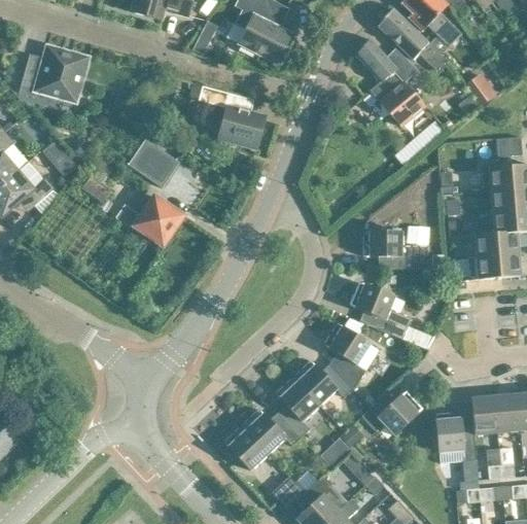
[(133,0),(131,10),(161,19),(163,8),(187,15),(190,0),(133,0)]
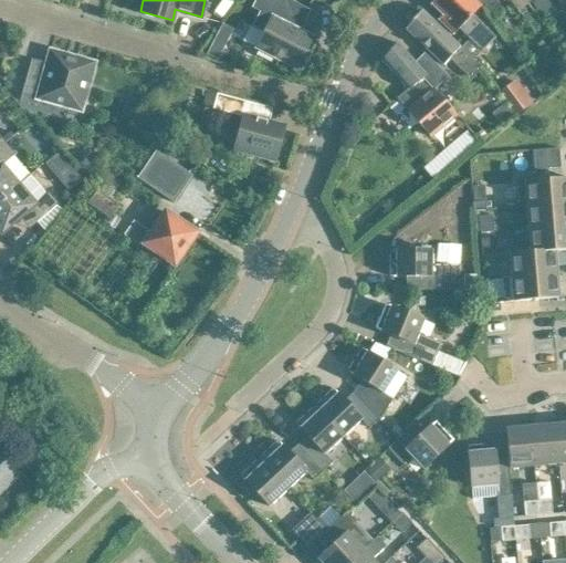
[(254,0),(251,7),(259,10),(252,24),(263,30),(255,47),(259,48),(257,53),(271,60),(273,55),(296,68),(313,35),(300,29),(310,8),(294,0),(254,0)]
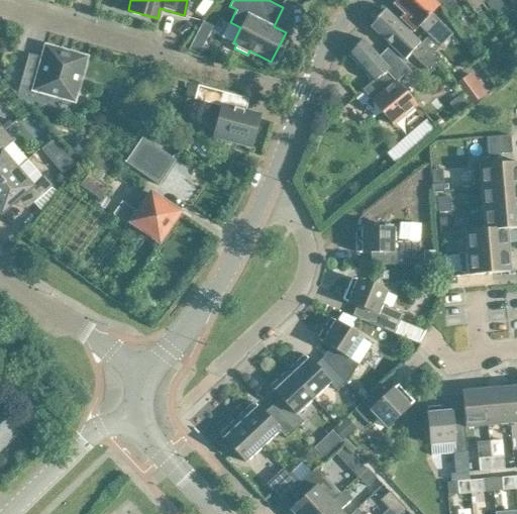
[(438,4),(433,0),(395,0),(393,2),(404,12),(400,16),(414,29),(419,24),(440,44),(452,31),(431,12),(438,4)]
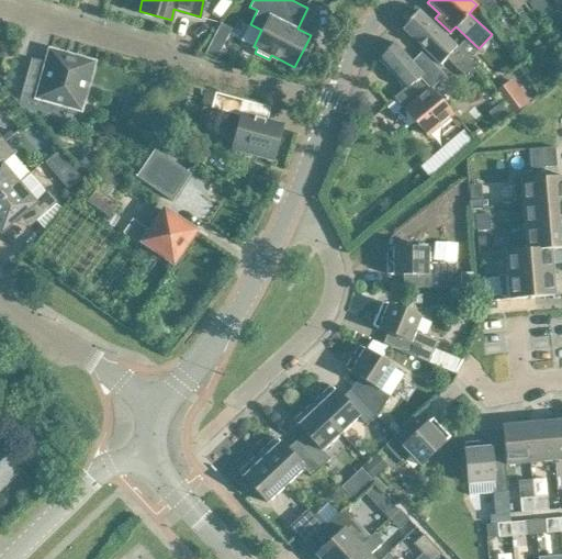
[(474,0),(487,18),(499,9),(492,0),(474,0)]
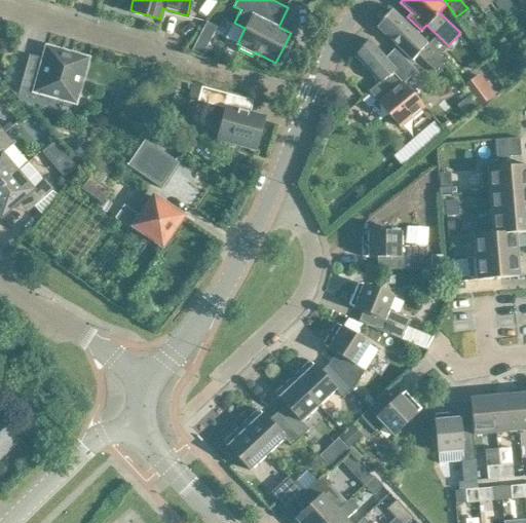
[(473,0),(481,9),(496,29),(505,23),(490,2),(491,0),(473,0)]
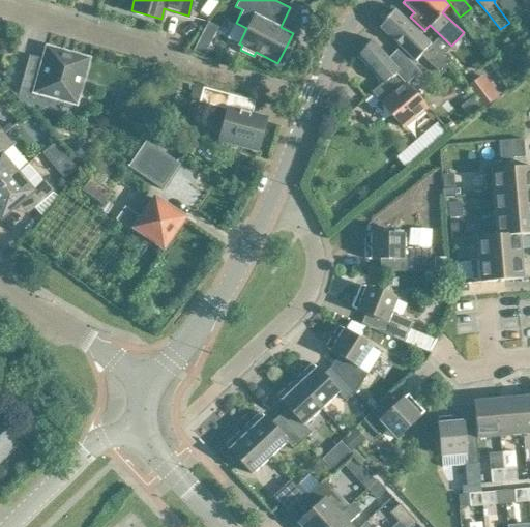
[(409,23),(395,9),(393,8),(380,25),(394,39),(415,58),(420,52),(441,72),(450,63),(431,44),(432,42),(409,23)]
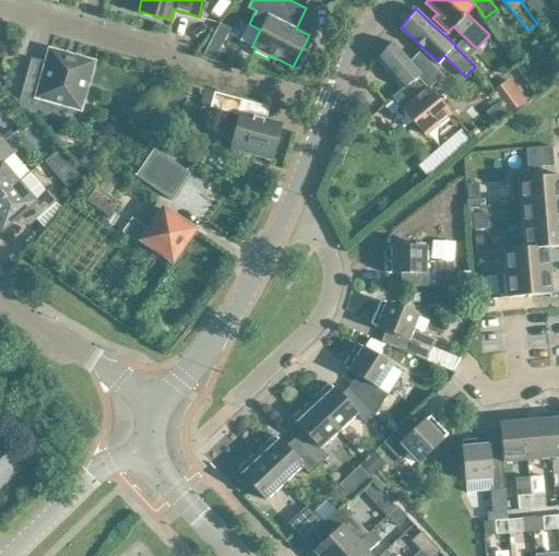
[(421,71),(411,58),(409,59),(392,40),(377,58),(402,86),(391,95),(414,121),(413,126),(417,131),(423,130),(425,133),(441,118),(450,109),(429,86),(417,75),(421,71)]
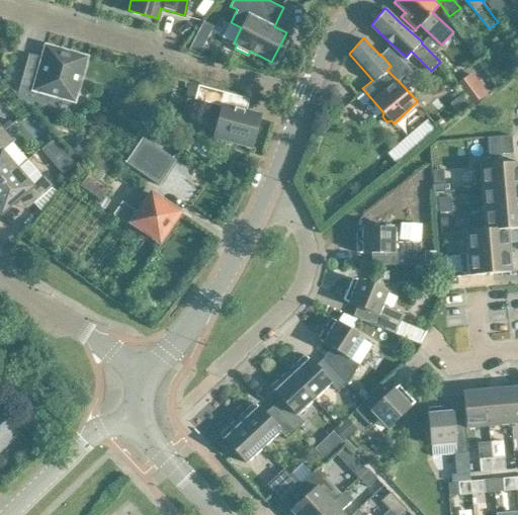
[(74,100),(87,56),(46,45),(42,57),(28,53),(18,90),(33,94),(34,89),(74,100)]
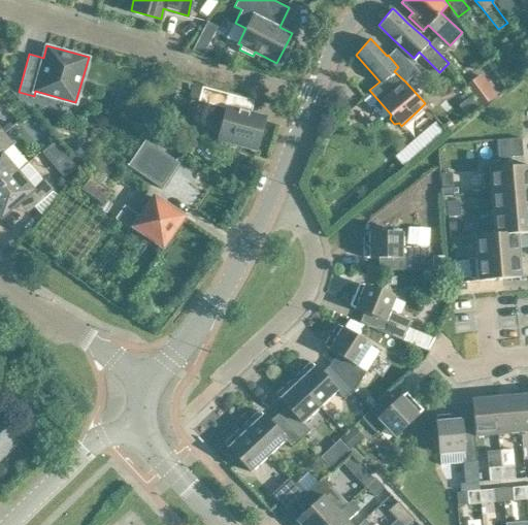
[(394,71),(405,81),(418,68),(396,47),(388,55),(398,67),(394,71)]
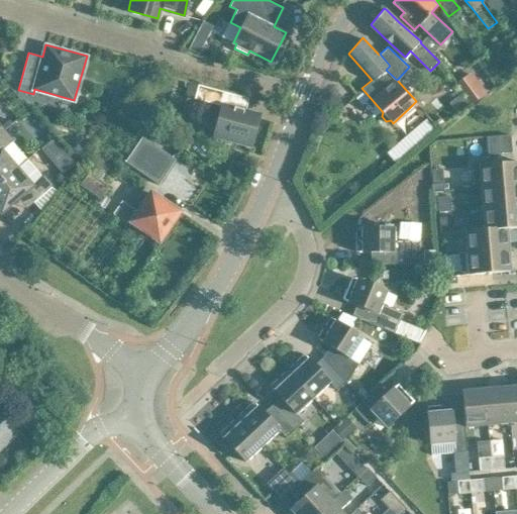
[(487,92),(472,71),(455,83),(471,104),(487,92)]
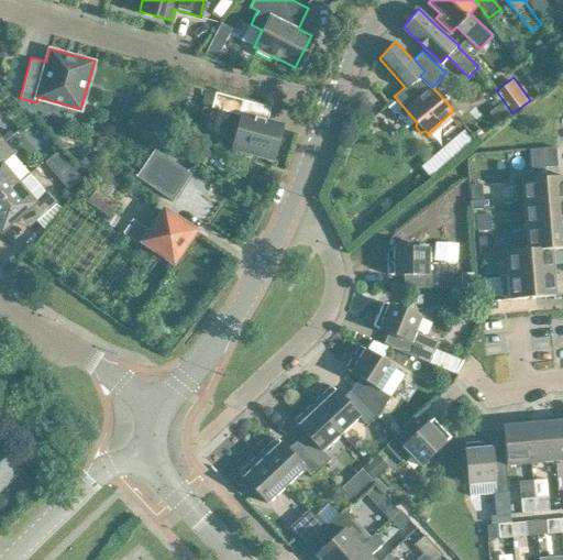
[(254,101),(216,91),(211,107),(242,114),(232,147),(236,149),(235,153),(250,156),(251,153),(273,158),(283,124),(250,116),(254,101)]
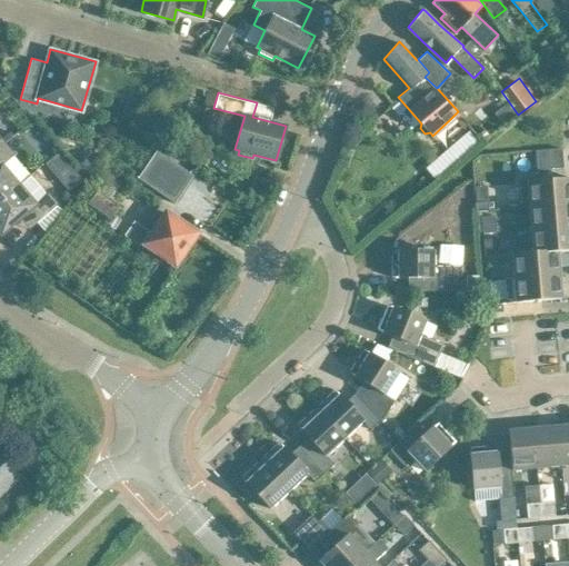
[(508,102),(496,112),(505,125),(517,115),(508,102)]
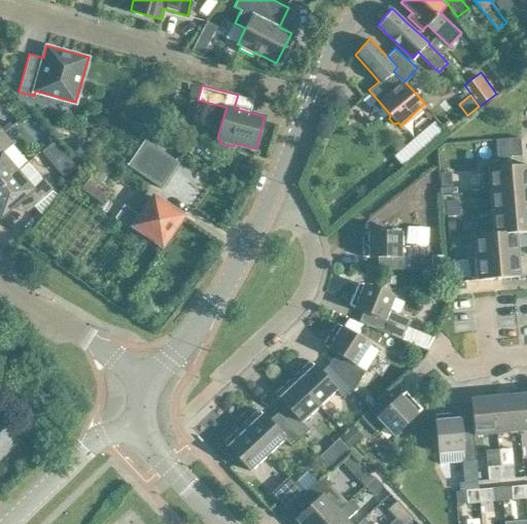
[(420,146),(444,127),(435,116),(412,137),(420,146)]
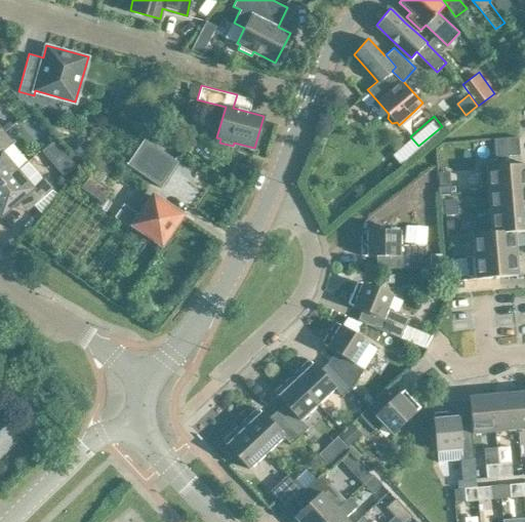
[(0,184),(22,165),(6,147),(13,142),(5,130),(0,134),(0,184)]
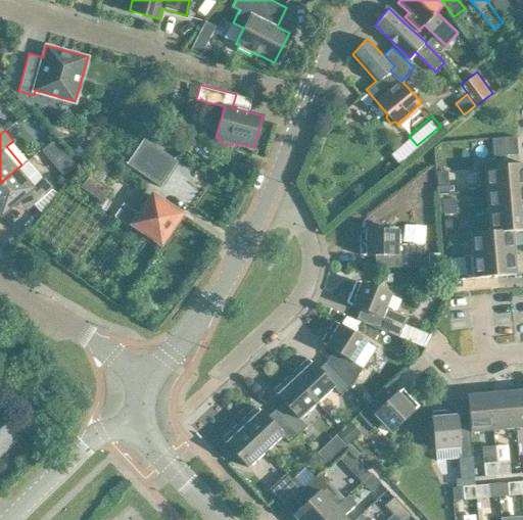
[(518,153),(516,135),(491,137),(493,155),(518,153)]
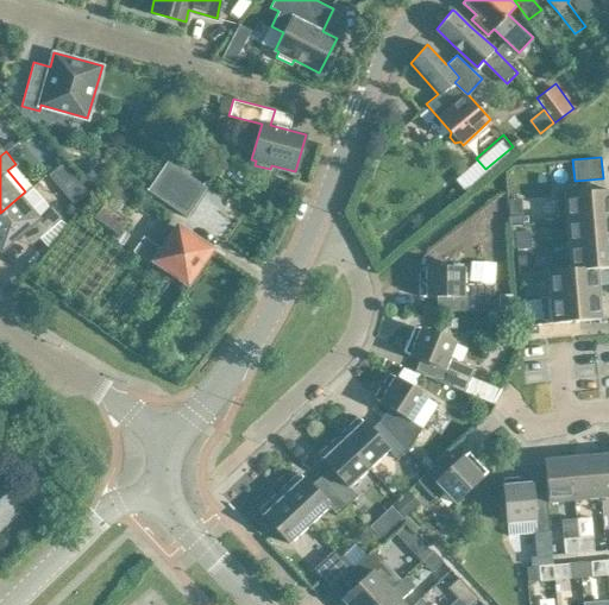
[(211,184),(170,158),(151,187),(190,214),(211,184)]
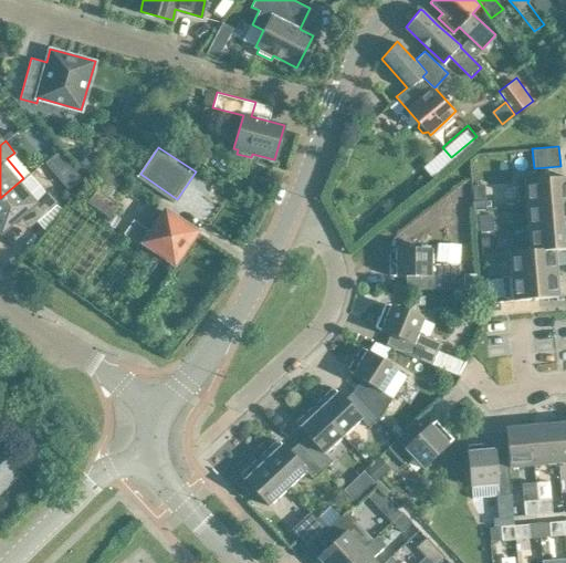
[(108,197),(119,180),(106,170),(94,187),(96,189),(97,188),(108,197)]
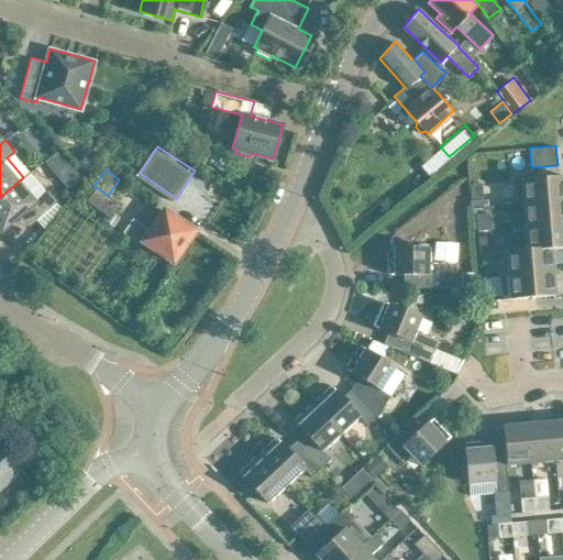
[(23,177),(0,197),(0,228),(1,230),(26,208),(36,219),(58,200),(47,189),(45,191),(30,173),(30,172),(23,177)]
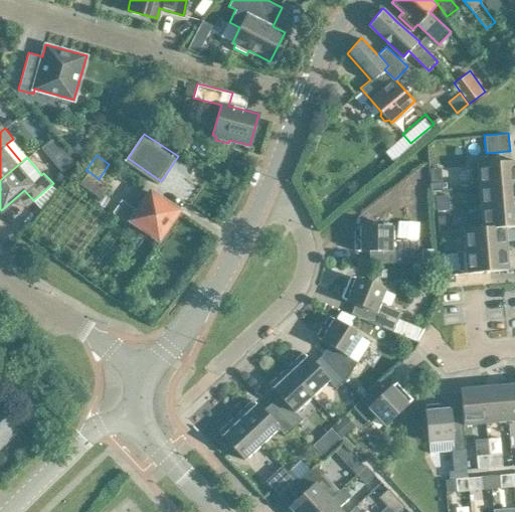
[(514,225),(514,160),(470,164),(472,187),(479,186),(483,227),(464,228),(466,249),(457,250),(457,253),(459,274),(508,270),(504,226),(514,225)]
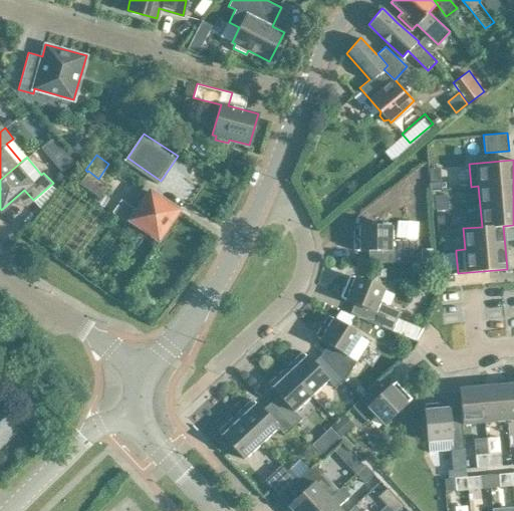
[(424,164),(409,177),(413,219),(429,218),(424,164)]
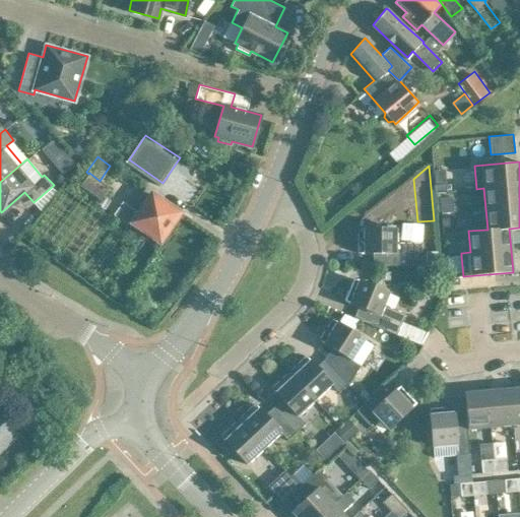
[(109,187),(100,181),(89,173),(88,174),(79,186),(100,200),(109,187)]
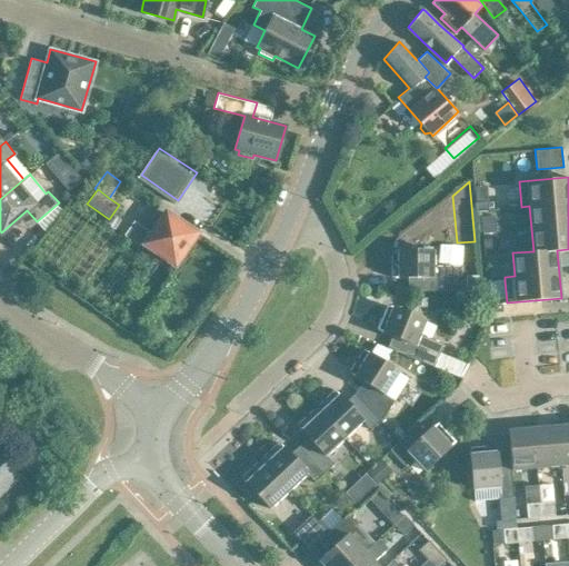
[(476,210),(489,209),(488,200),(475,201),(476,210)]
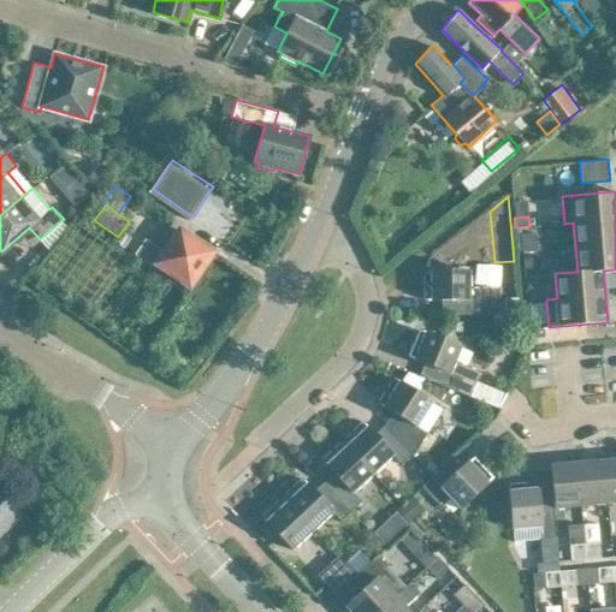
[(213,251),(194,238),(179,229),(164,251),(144,239),(136,253),(155,267),(157,263),(189,286),(213,251)]
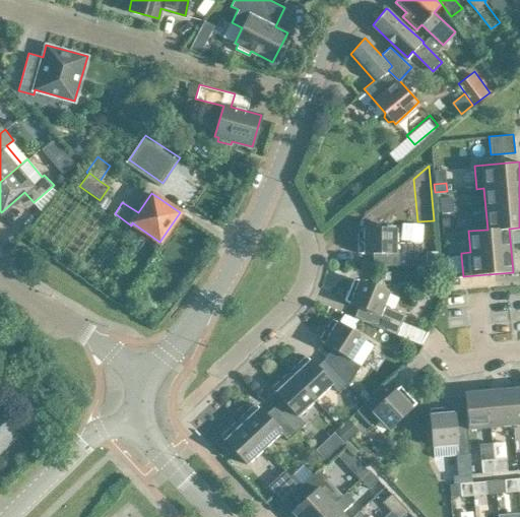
[(453,211),(452,203),(452,196),(440,197),(441,212),(453,211)]
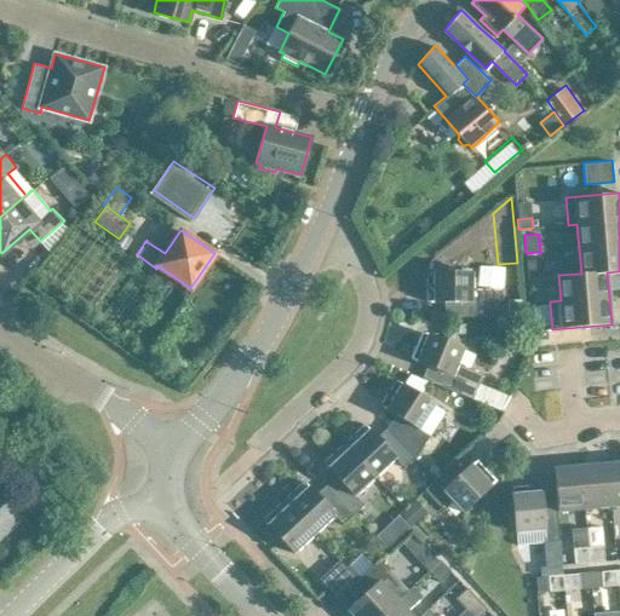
[(543,276),(541,266),(541,258),(527,259),(528,277),(543,276)]
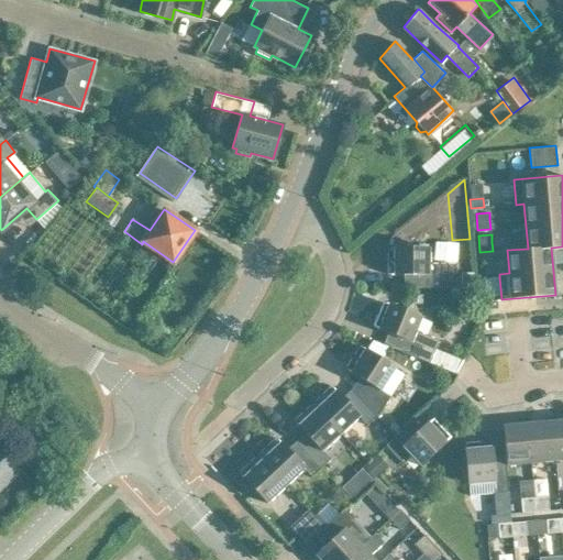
[(430,248),(409,248),(387,246),(387,273),(410,273),(410,286),(455,286),(456,263),(430,263),(430,248)]
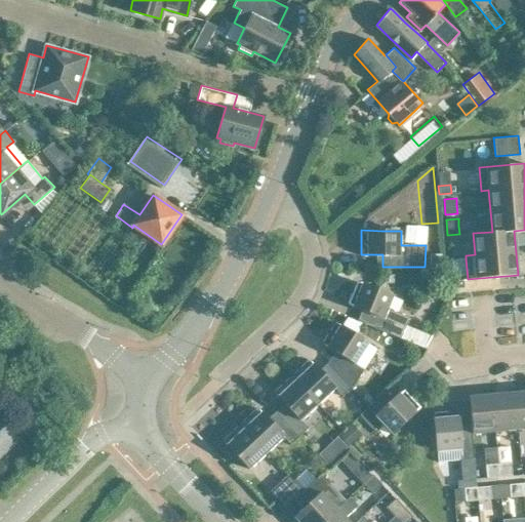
[(443,265),(443,252),(431,252),(431,265),(443,265)]
